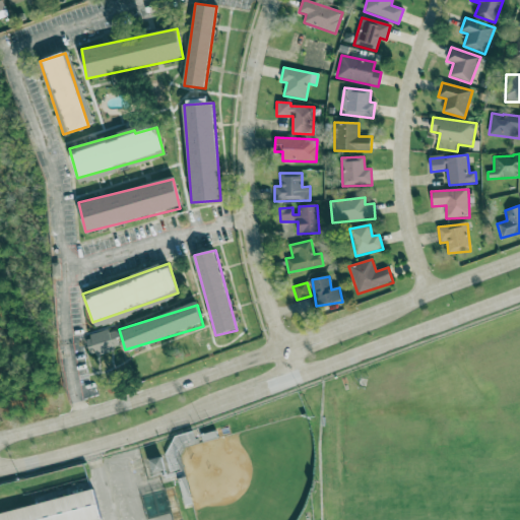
[(120,350),(115,330),(85,336),(90,356),(120,350)]
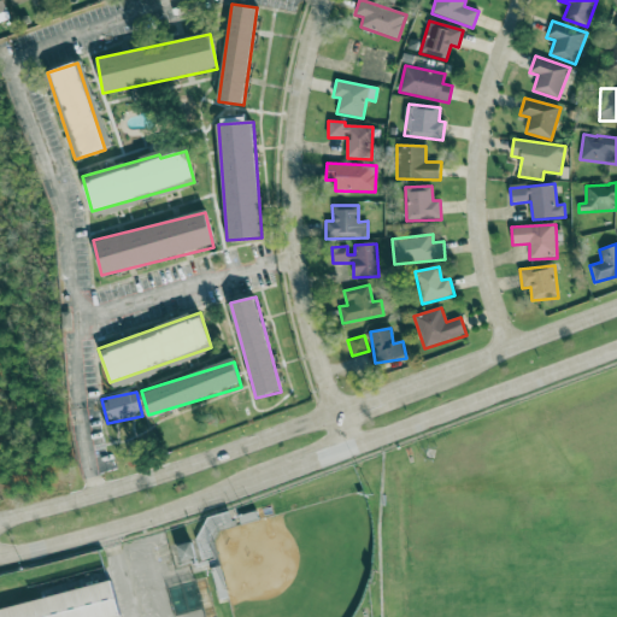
[(177,546),(182,563),(197,558),(192,542),(177,546)]
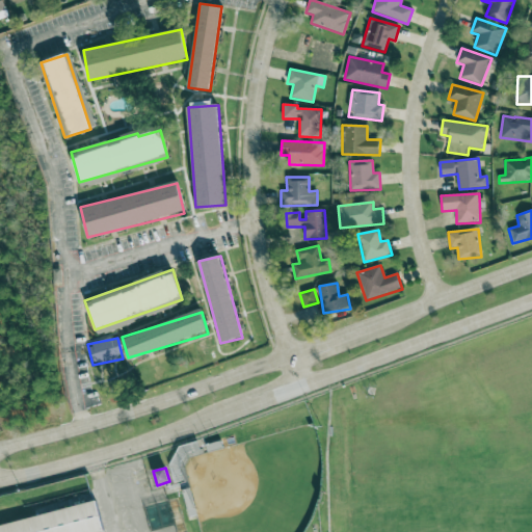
[(0,524),(0,531),(102,531),(97,504),(0,524)]
